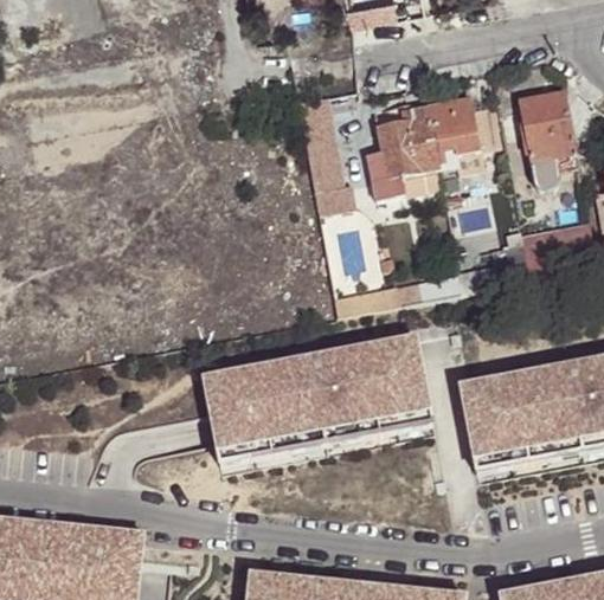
[(64,0),(66,11),(91,7),(89,0),(64,0)]
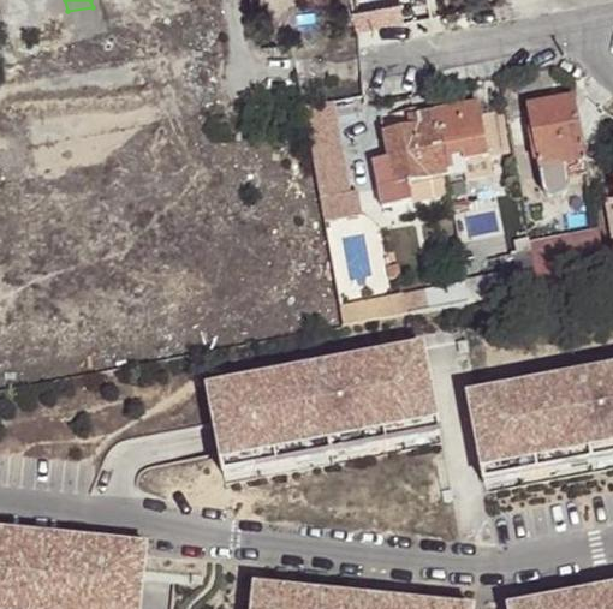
[(583,156),(572,94),(528,101),(539,163),(565,160),(583,156)]
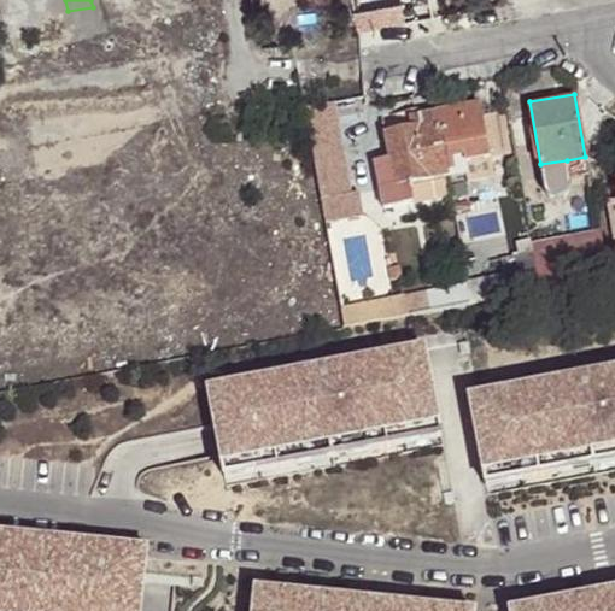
[(480,97),(433,106),(443,160),(467,156),(488,152),(480,97)]
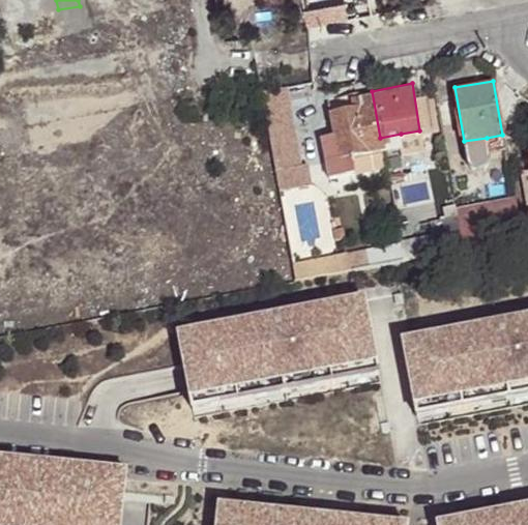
[(364,100),(363,92),(360,84),(336,89),(335,85),(328,87),(330,97),(331,107),(364,100)]
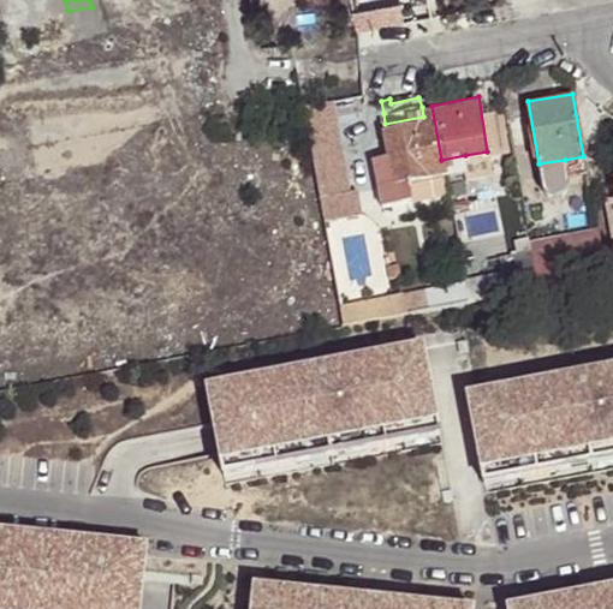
[(314,195),(344,190),(329,99),(301,105),(314,195)]
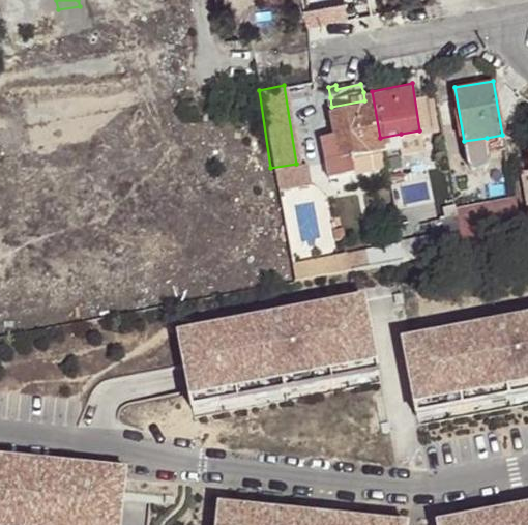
[(331,107),(333,122),(335,135),(347,134),(350,150),(354,149),(383,148),(380,138),(372,91),(371,91),(363,92),(364,100),(331,107)]
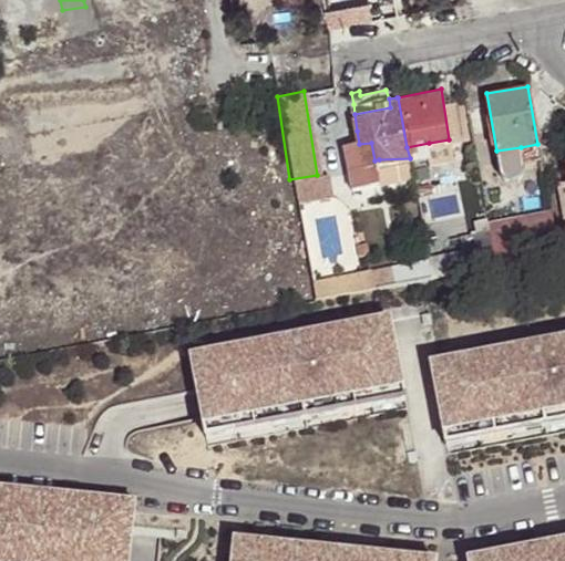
[(357,131),(345,132),(352,180),(381,176),(379,159),(375,160),(362,164),(359,144),(357,131)]
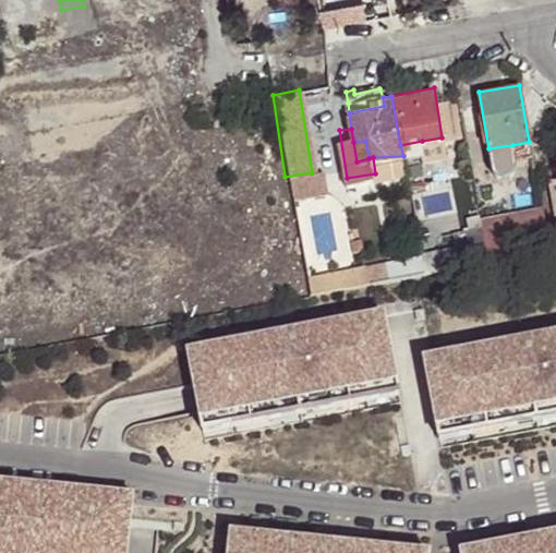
[(442,137),(422,141),(423,149),(424,157),(444,154),(442,137)]
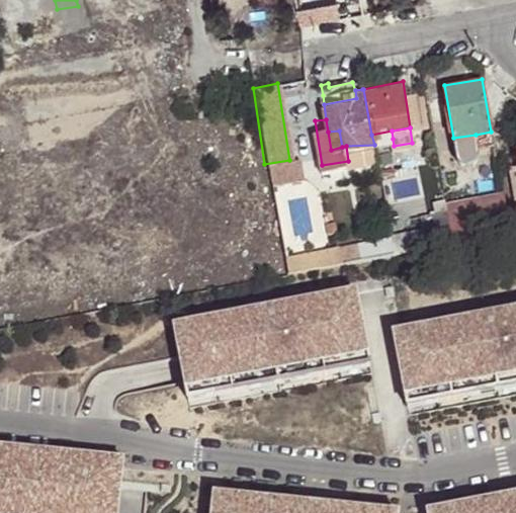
[(331,150),(342,147),(339,131),(328,132),(331,150)]
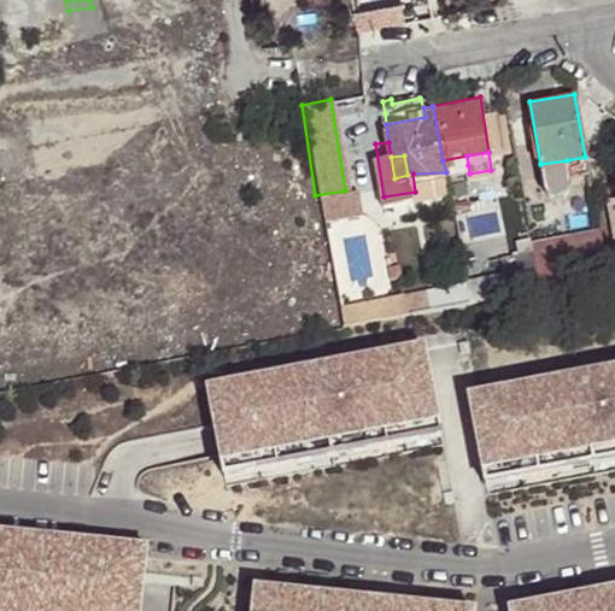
[(467,156),(443,160),(446,172),(468,165),(467,156)]
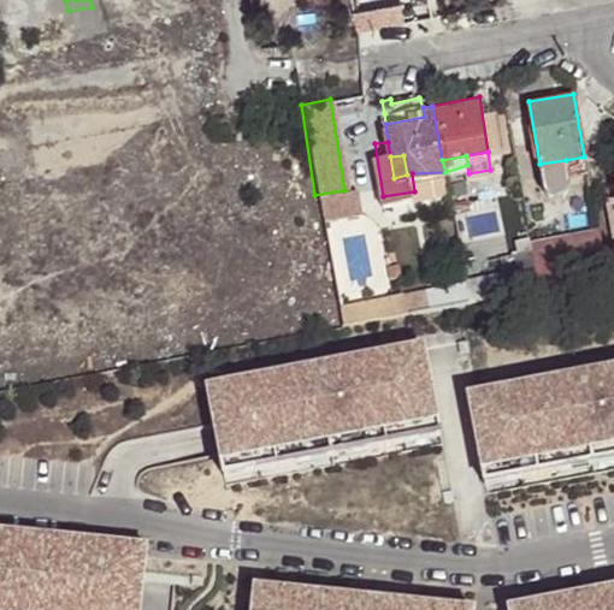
[(584,157),(566,160),(568,173),(586,171),(584,157)]
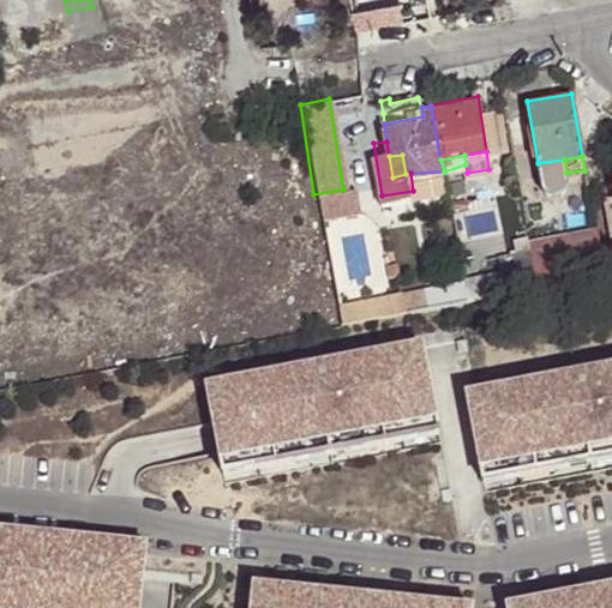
[(564,160),(538,163),(541,186),(545,190),(547,192),(552,193),(557,193),(562,191),(565,187),(568,182),(567,173),(564,160)]
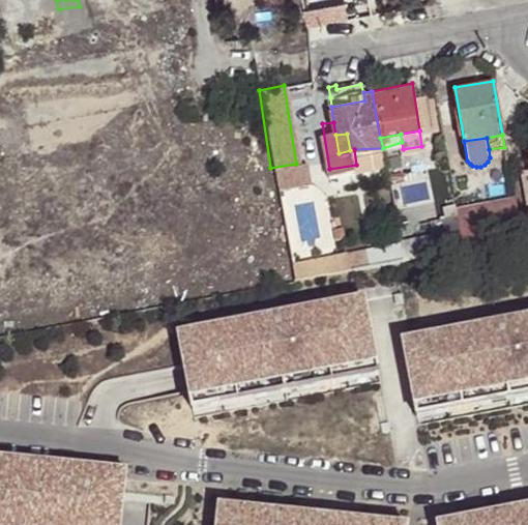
[(296,164),(270,168),(273,188),(308,182),(304,163),(296,164)]
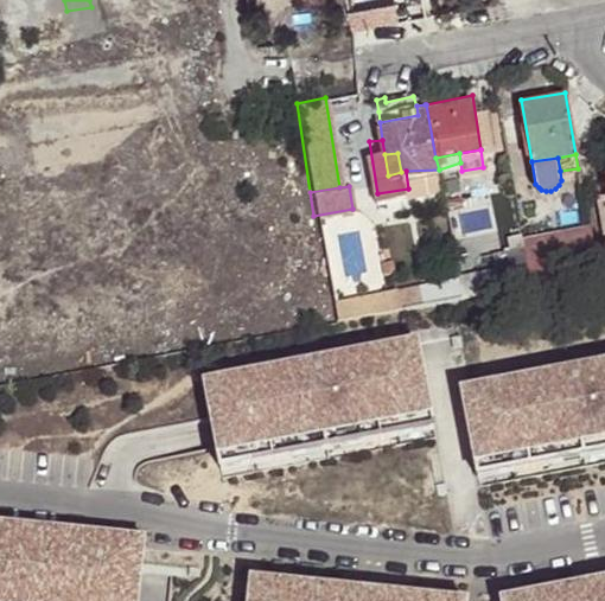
[(522,241),(523,245),(529,282),(596,268),(588,230),(522,241)]
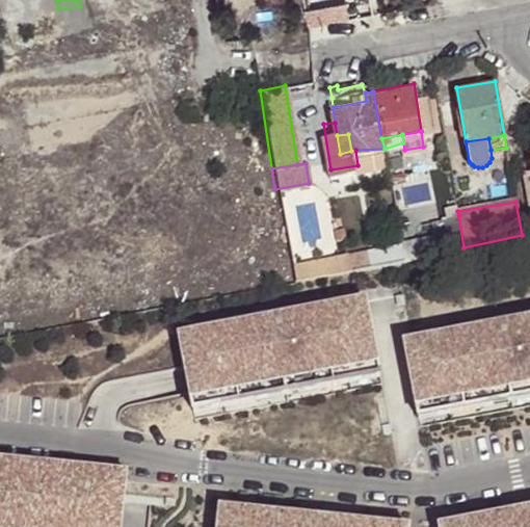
[(430,221),(433,233),(436,253),(464,247),(458,215),(430,221)]
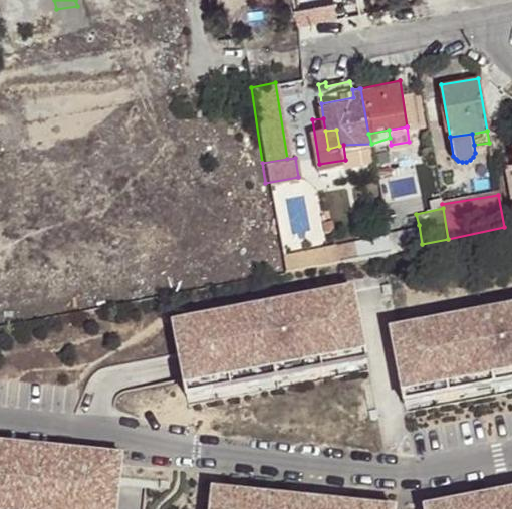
[(335,260),(360,256),(356,240),(332,244),(335,260)]
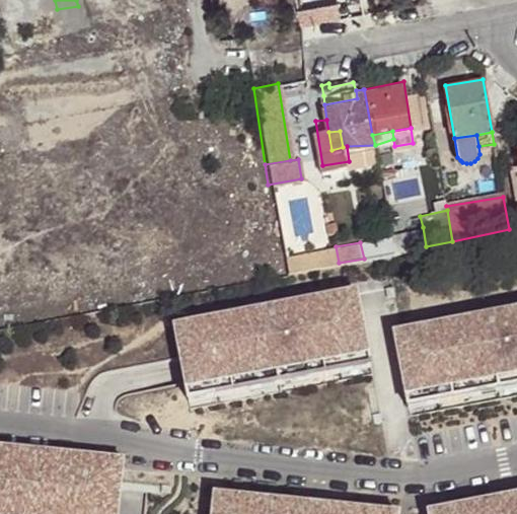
[(336,246),(286,255),(288,273),(339,263),(336,246)]
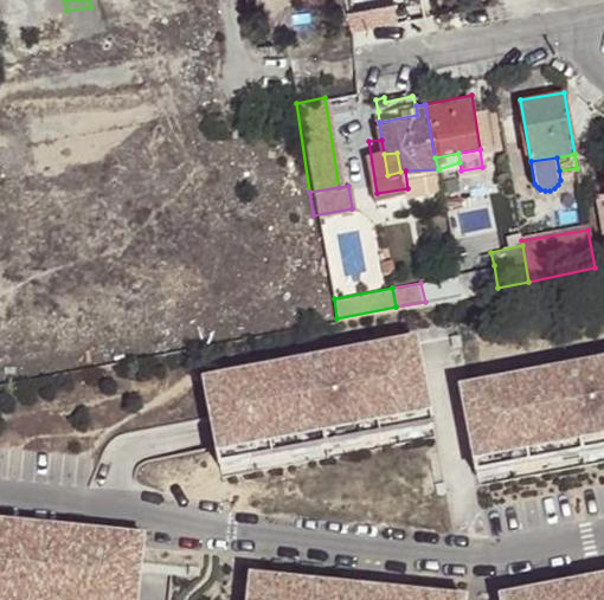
[(360,343),(200,374),(214,447),(249,440),(251,452),(287,445),(284,433),(357,419),(359,432),(394,425),(392,412),(426,405),(412,333),(377,340),(380,356),(364,359),(360,343)]
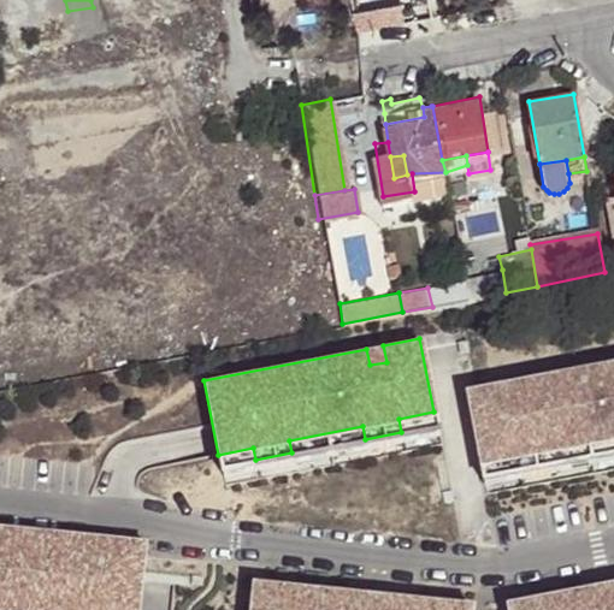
[(383,345),(366,349),(370,365),(387,362),(383,345)]
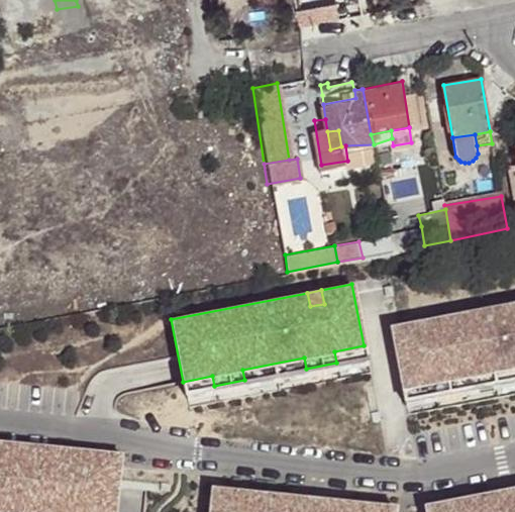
[(514,300),(389,325),(401,388),(430,382),(432,393),(464,387),(461,376),(514,365),(514,300)]
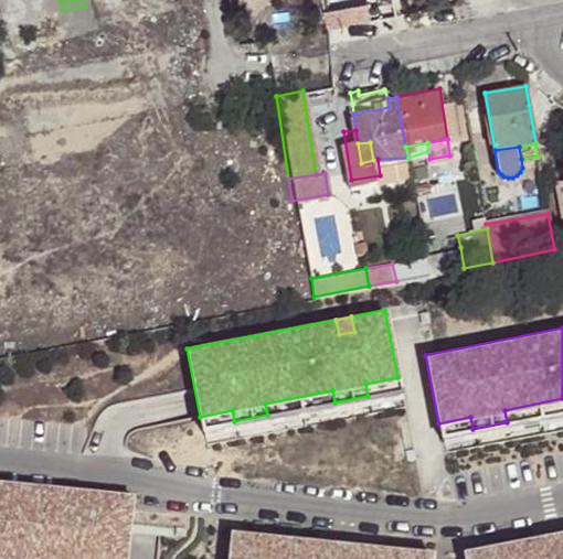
[(397,377),(365,384),(368,396),(400,389),(397,377)]
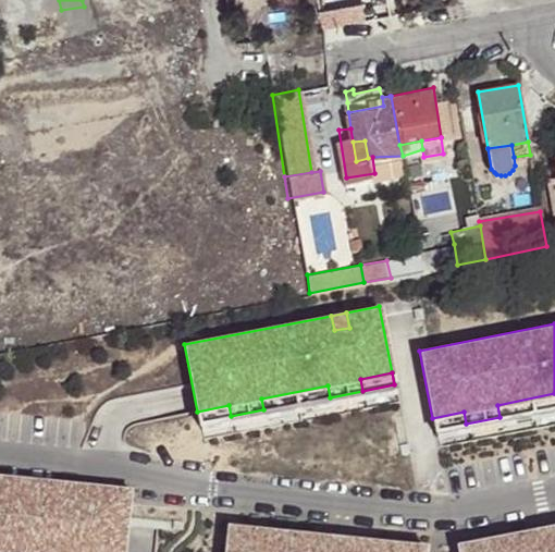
[(328,385),(261,399),(263,409),(330,397),(328,385)]
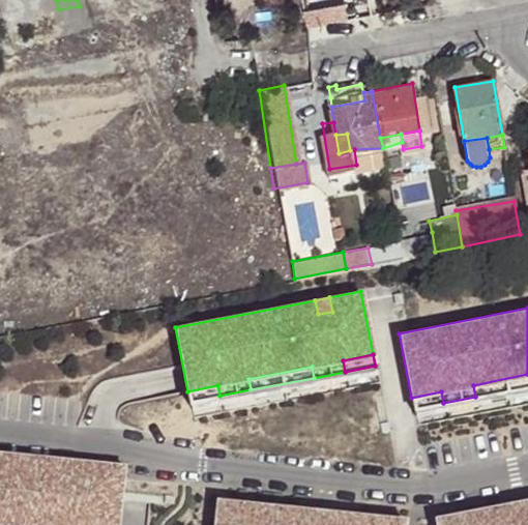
[(527,374),(473,385),(475,397),(527,385),(527,374)]
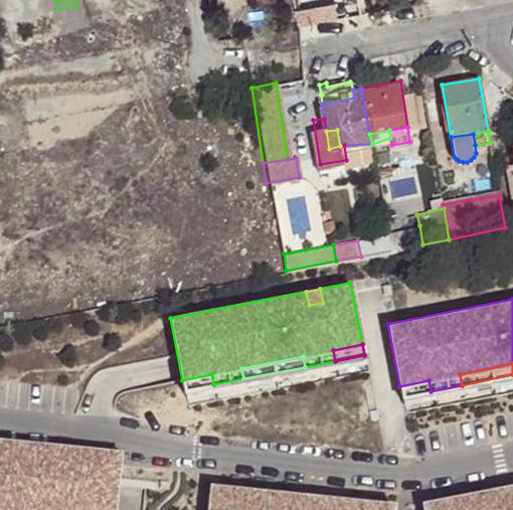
[(213,384),(211,374),(182,380),(184,390),(213,384)]
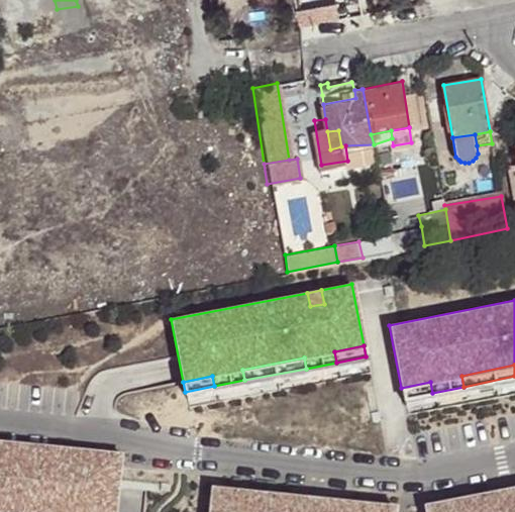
[(430,382),(401,388),(403,398),(432,393),(430,382)]
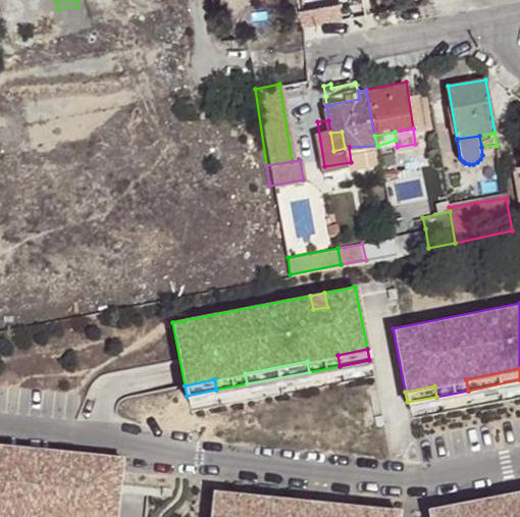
[(112,516),(118,461),(0,448),(0,516),(112,516)]
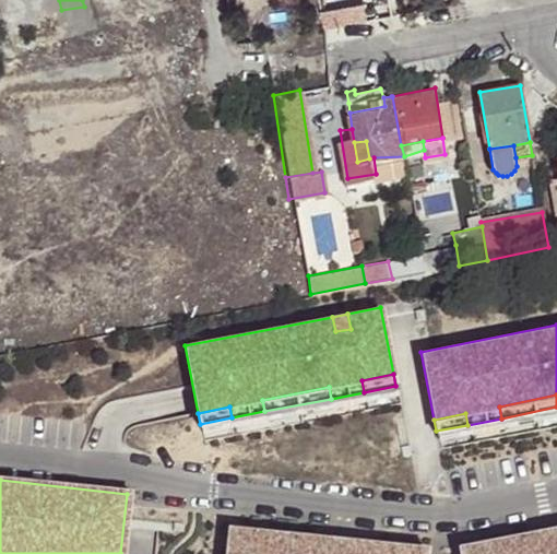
[(556,553),(556,531),(506,542),(507,553),(492,553),(490,545),(458,552),(458,553),(556,553)]
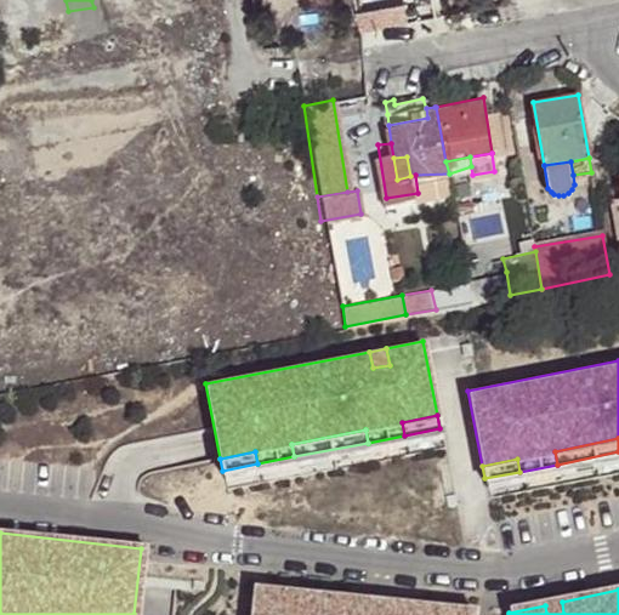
[(415,614),(416,609),(250,592),(246,614),(470,614),(471,614),(433,610),(432,614),(415,614)]
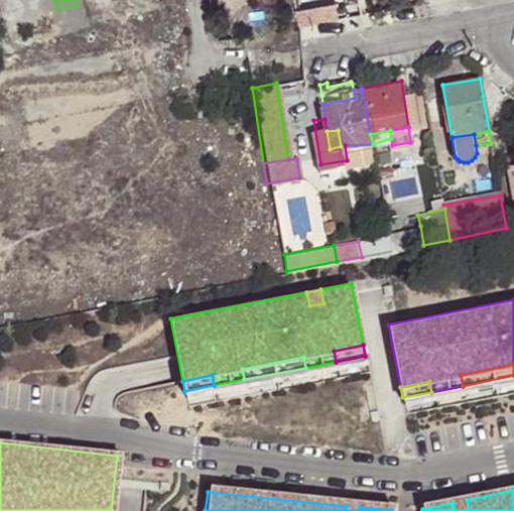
[(468,510),(467,500),(453,503),(454,510),(468,510)]
